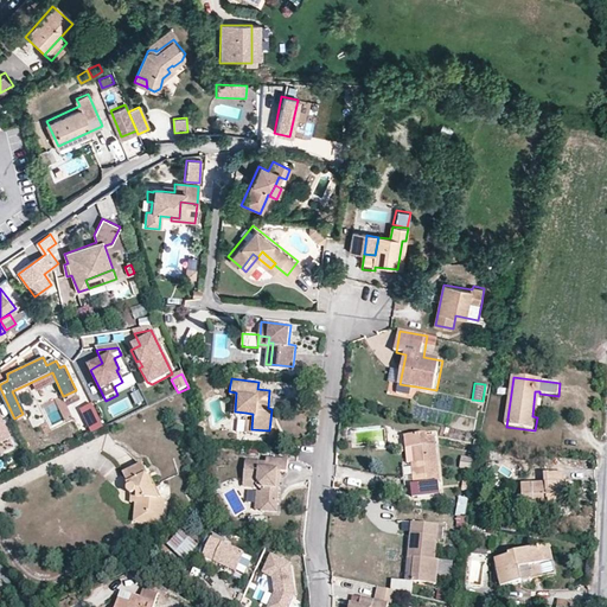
[(415,396),(416,387),(400,384),(398,393),(415,396)]
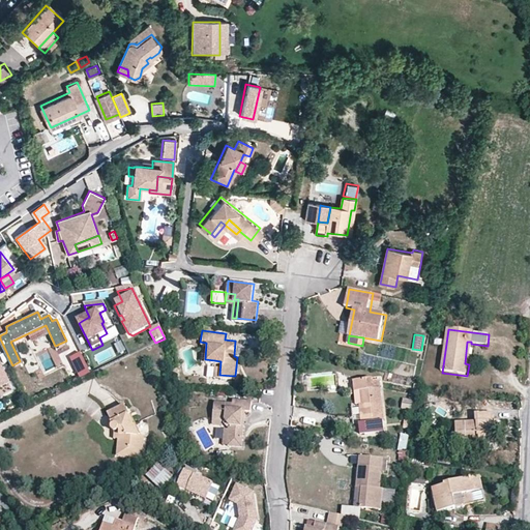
[(70,357),(81,378),(90,373),(81,353),(70,357)]
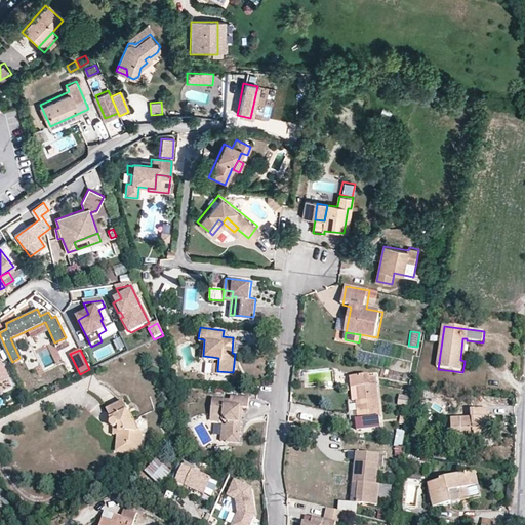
[(369,373),(350,375),(351,386),(357,385),(358,399),(355,399),(356,417),(354,417),(355,428),(380,426),(376,374),(369,375),(369,373)]
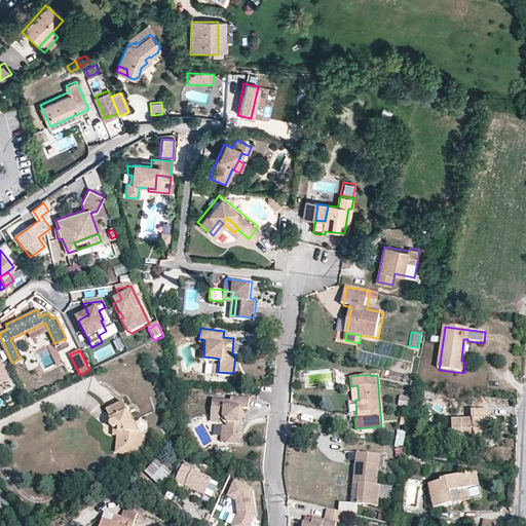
[(355,400),(359,400),(358,385),(350,386),(351,400),(355,400)]
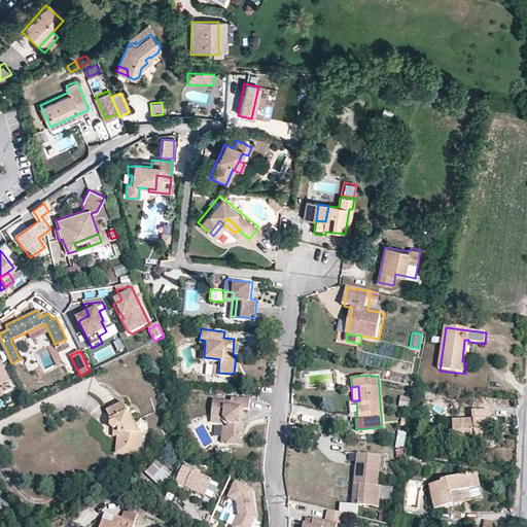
[(400,396),(398,406),(409,409),(411,398),(400,396)]
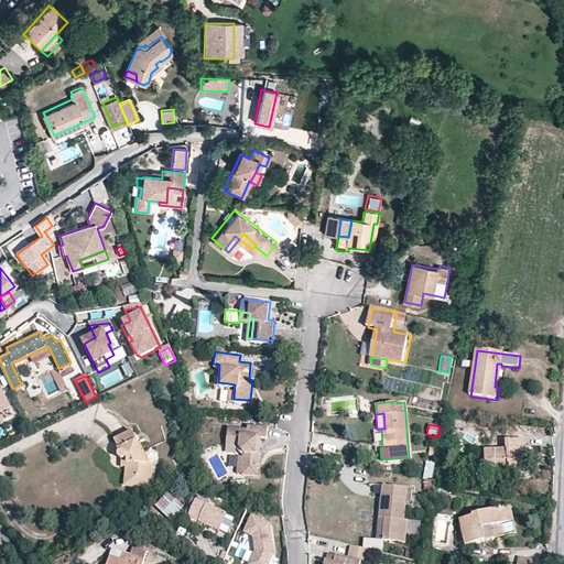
[(227,447),(237,448),(241,448),(245,454),(243,457),(242,476),(258,477),(262,438),(269,440),(270,429),(250,426),(249,431),(229,429),(227,447)]
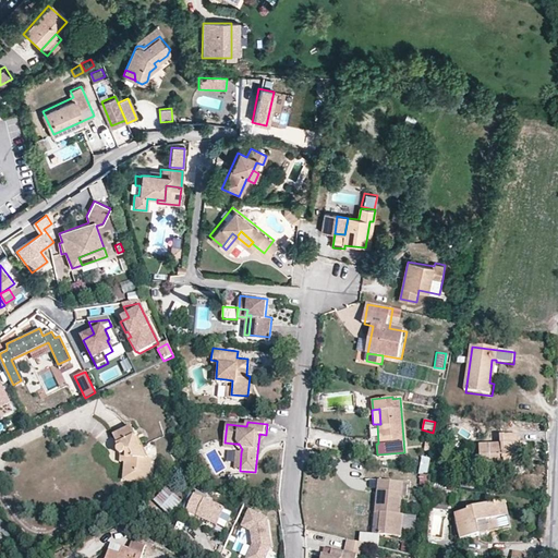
[(134,437),(136,436),(131,426),(113,435),(119,449),(119,450),(118,452),(118,453),(119,455),(120,456),(121,457),(124,457),(125,459),(125,462),(124,471),(150,473),(153,458),(149,458),(144,457),(134,437)]
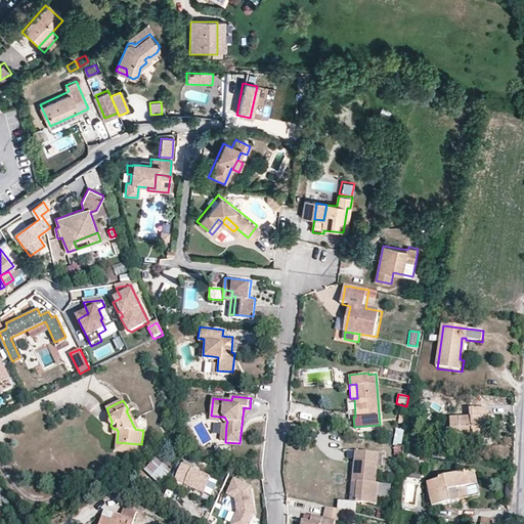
[(129,409),(128,409),(126,410),(135,429),(140,430),(129,409)]
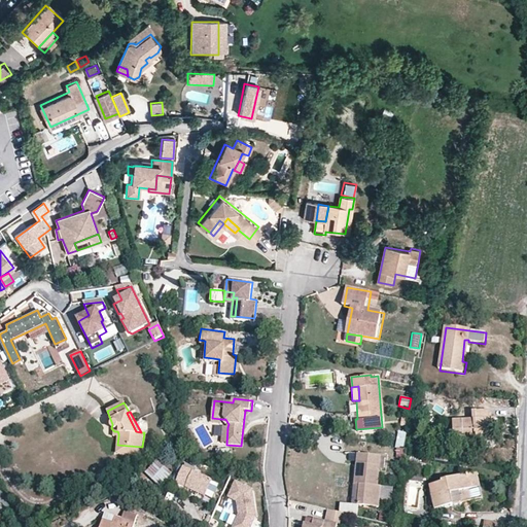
[(485,431),(489,431),(488,413),(471,414),(472,421),(452,422),(453,444),(473,443),(473,452),(490,451),(489,443),(485,443),(485,431)]
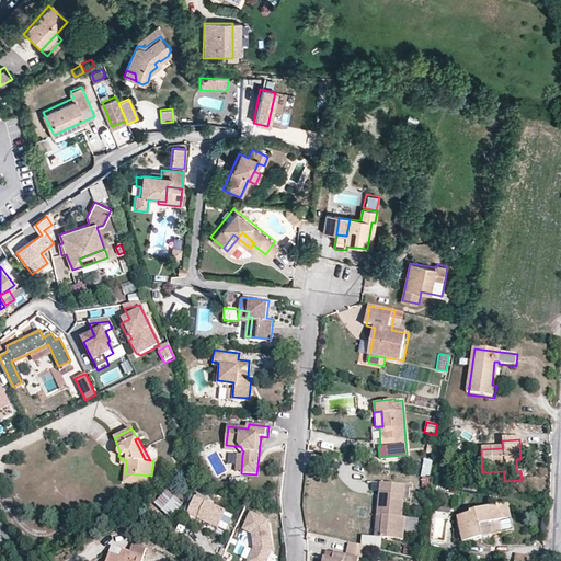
[(430,478),(432,460),(423,459),(420,476),(430,478)]
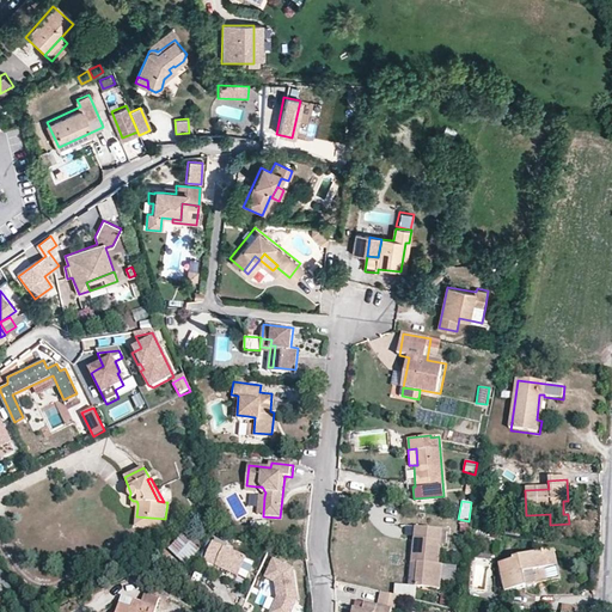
[(164,528),(165,519),(136,516),(135,526),(164,528)]
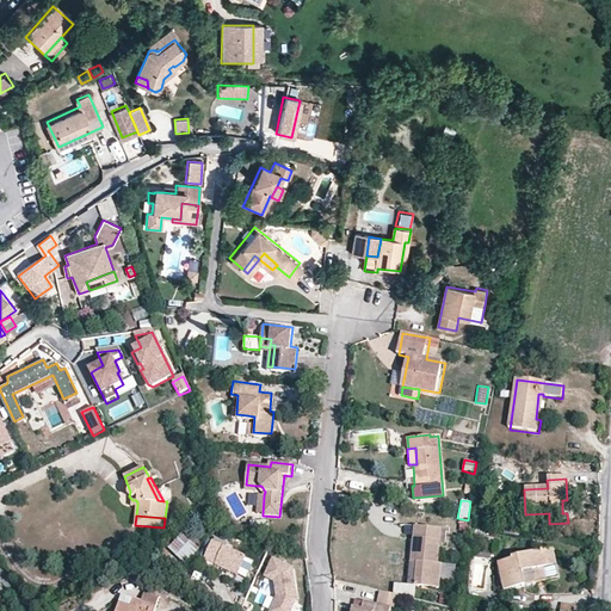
[(417,525),(412,561),(419,561),(417,585),(439,587),(443,563),(439,563),(444,529),(417,525)]
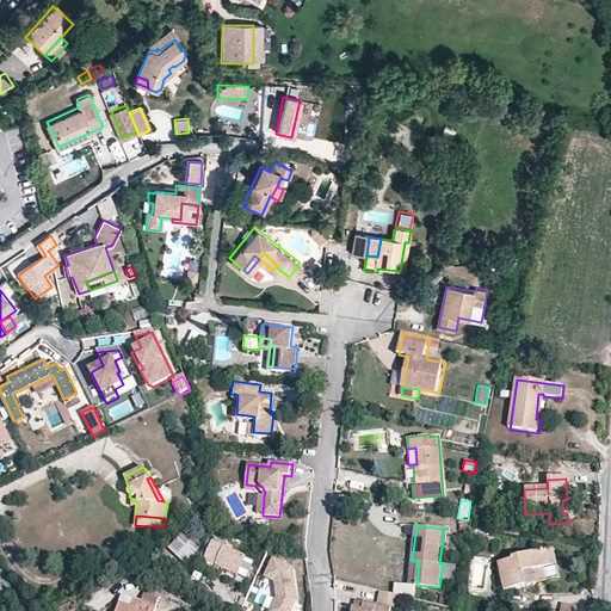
[(198,549),(181,534),(168,548),(185,563),(198,549)]
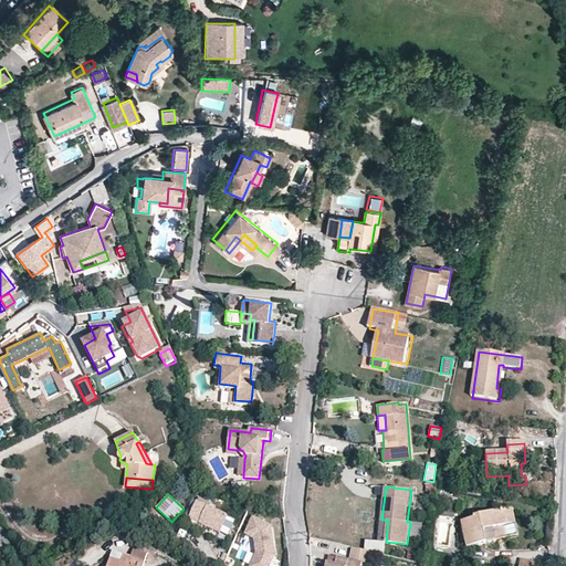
[(234,520),(197,502),(189,517),(219,533),(220,531),(227,534),(234,520)]
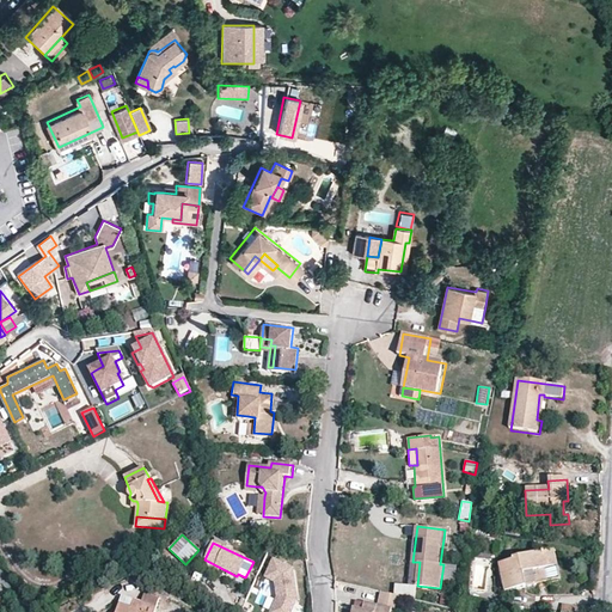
[(537,575),(561,569),(556,551),(515,563),(515,564),(502,568),(510,597),(540,587),(537,575)]
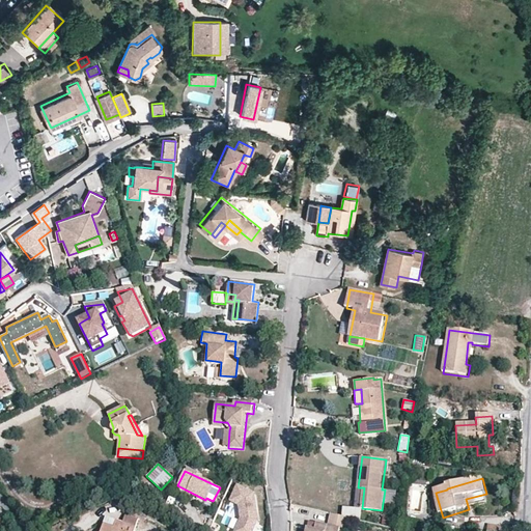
[(230,500),(240,505),(242,518),(234,530),(253,530),(258,521),(254,494),(236,485),(230,500)]
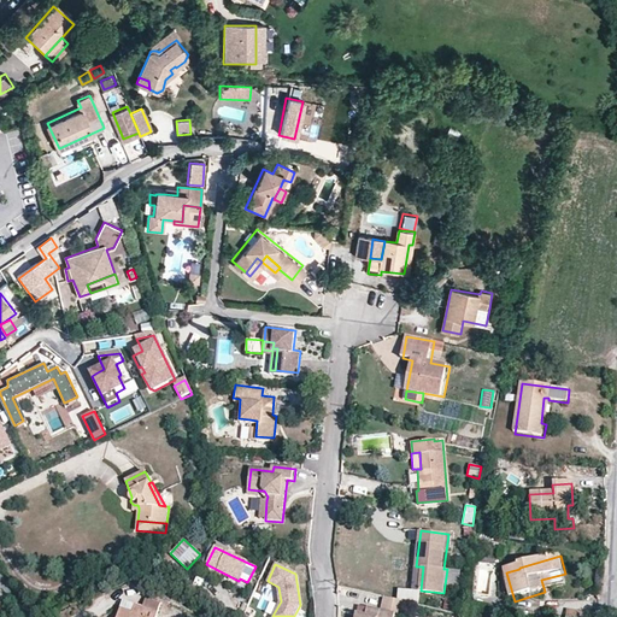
[(423,566),(416,566),(413,591),(421,591),(423,566)]
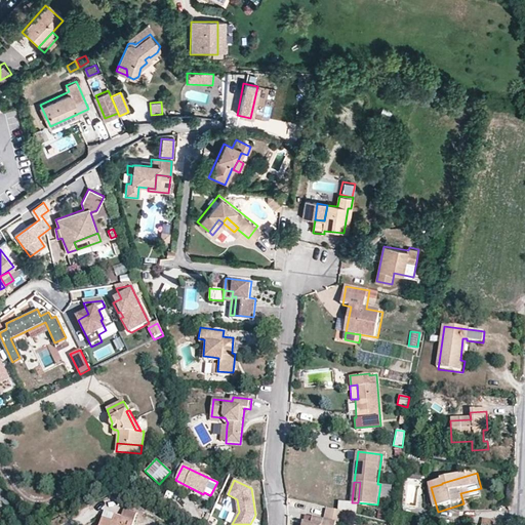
[(484,498),(481,488),(460,493),(463,503),(484,498)]
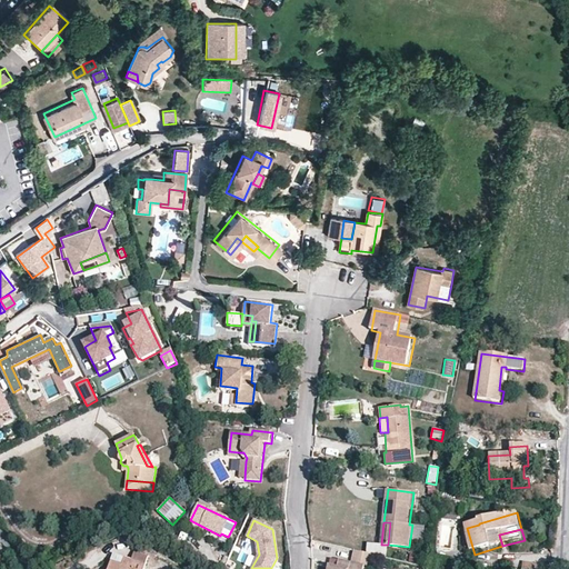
[(362,551),(355,549),(351,562),(366,566),(369,567),(372,553),(362,551)]
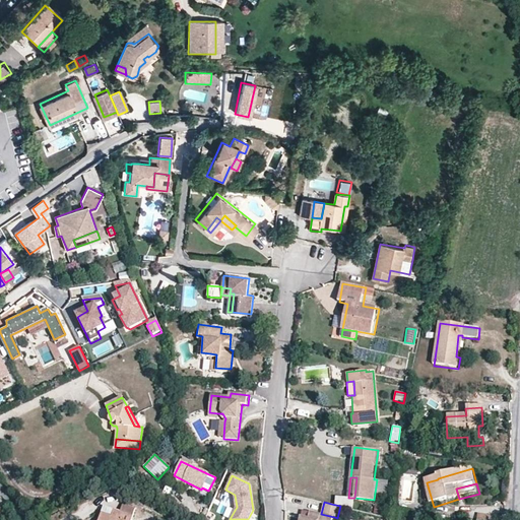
[(131,519),(135,509),(123,505),(121,511),(115,509),(113,515),(103,512),(100,519),(131,519)]
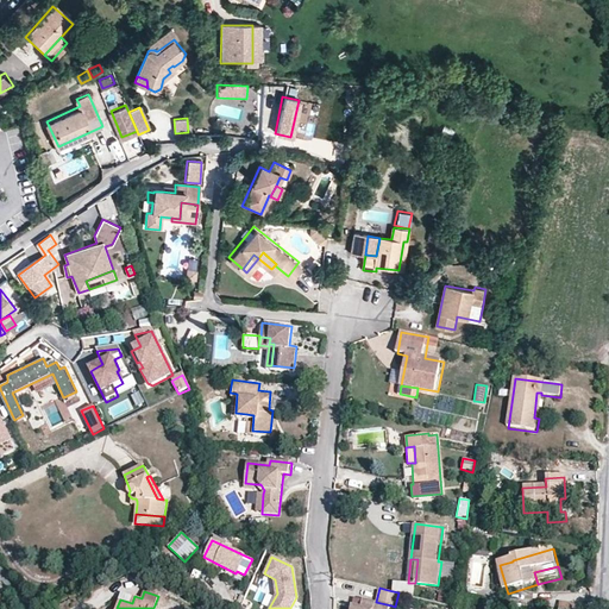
[(123,592),(120,600),(132,603),(135,596),(123,592)]
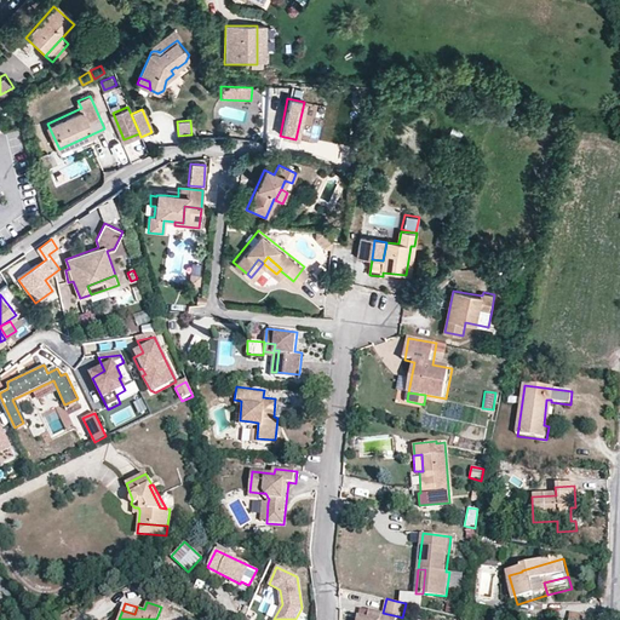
[(396,619),(399,616),(383,613),(369,609),(367,618),(359,615),(357,619),(396,619)]
